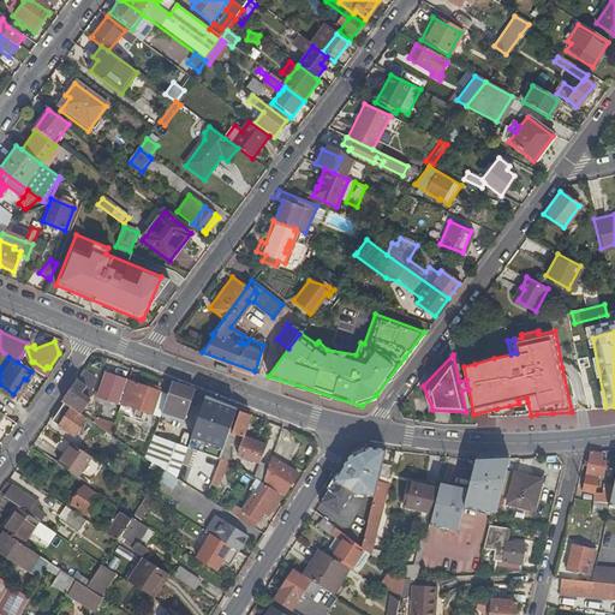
[(82,368),(60,399),(64,401),(81,412),(90,399),(82,393),(87,386),(90,389),(97,378),(82,368)]
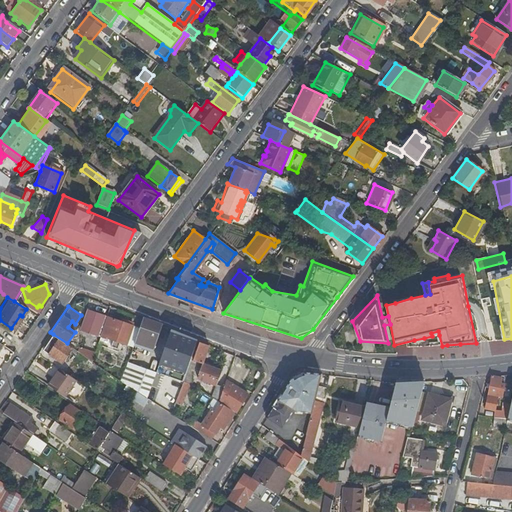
[(102,316),(86,310),(80,329),(96,334),(102,316)]
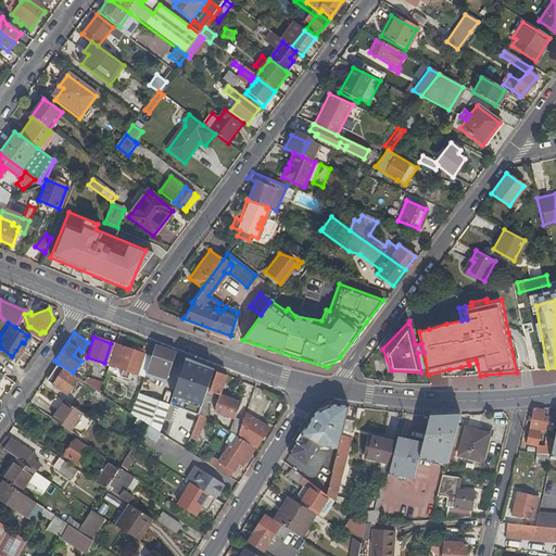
[(129,371),(141,376),(146,364),(149,355),(121,345),(114,366),(121,368),(118,375),(126,378),(129,371)]
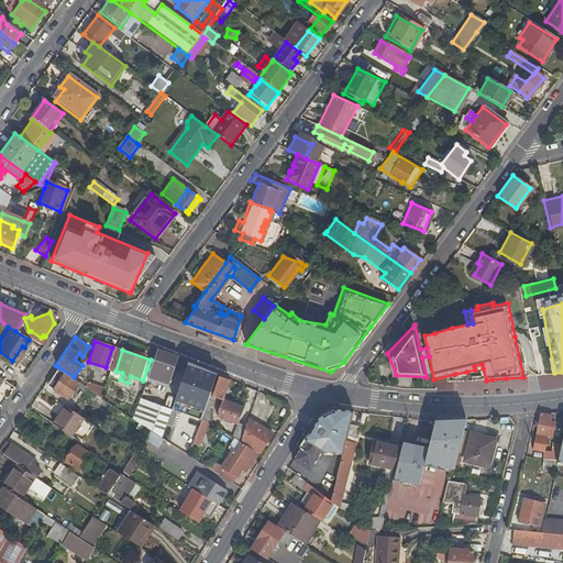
[(151,360),(147,368),(168,376),(166,384),(177,388),(186,362),(154,350),(151,360)]
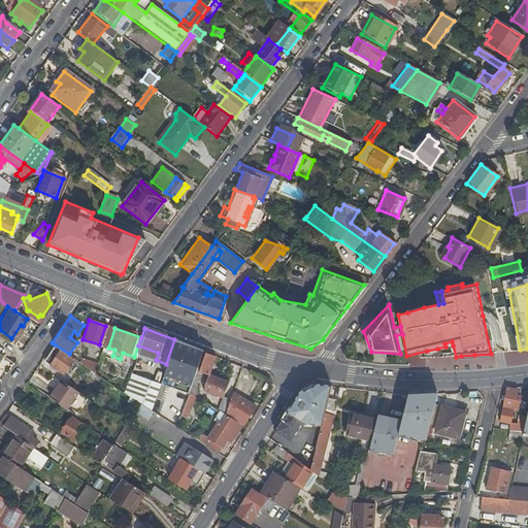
[(174,339),(166,364),(160,382),(159,384),(188,393),(189,389),(191,382),(196,368),(201,351),(174,339)]
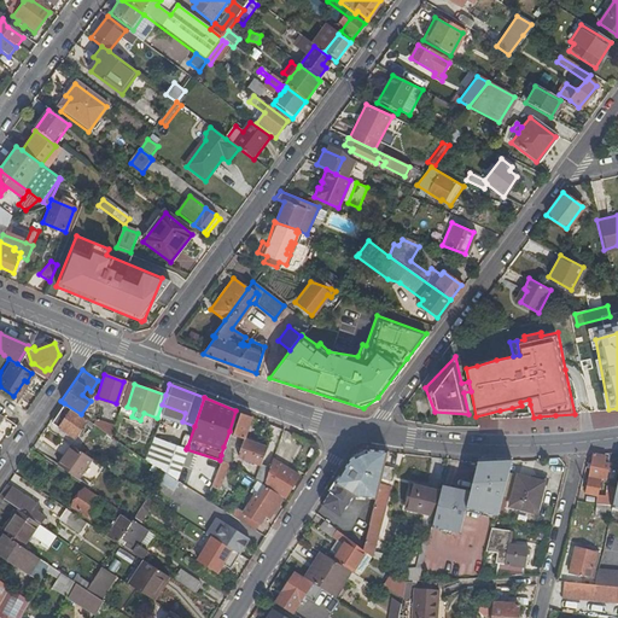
[(81,414),(64,403),(51,421),(75,437),(88,419),(81,414)]
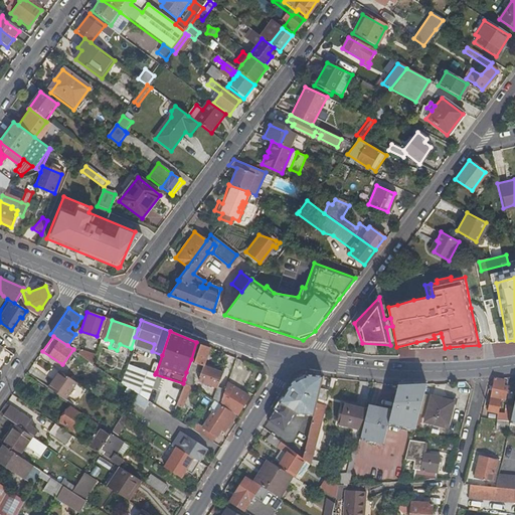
[(196,342),(191,359),(202,364),(209,347),(196,342)]
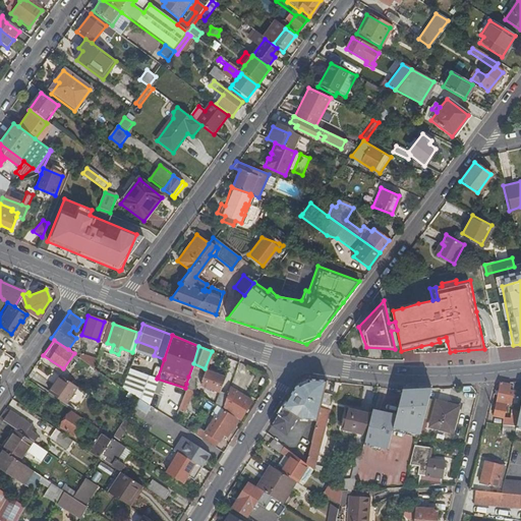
[(96,355),(79,350),(78,355),(93,365),(96,355)]
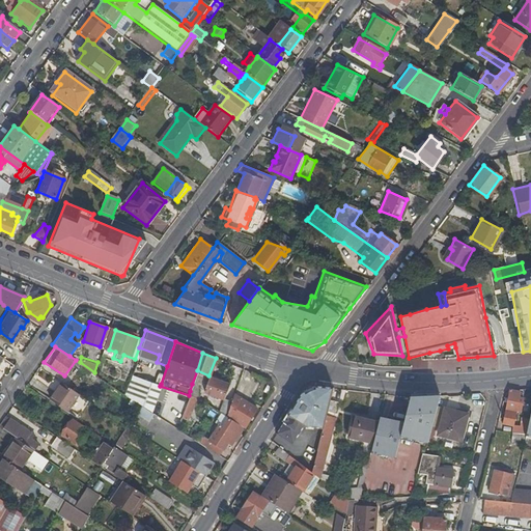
[(151,410),(160,386),(161,384),(131,372),(123,392),(141,403),(151,410)]
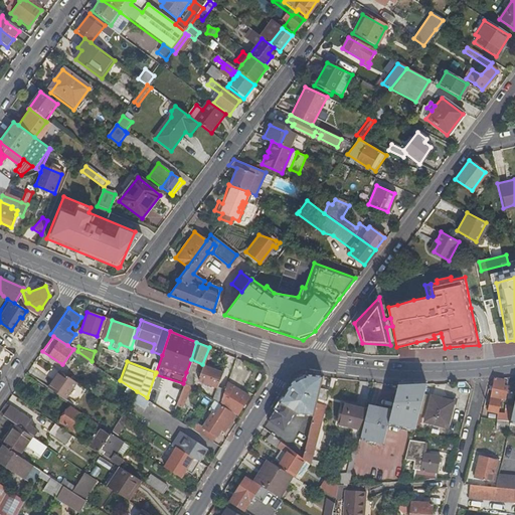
[(220,371),(202,364),(197,377),(203,380),(202,382),(210,386),(211,383),(215,385),(220,371)]
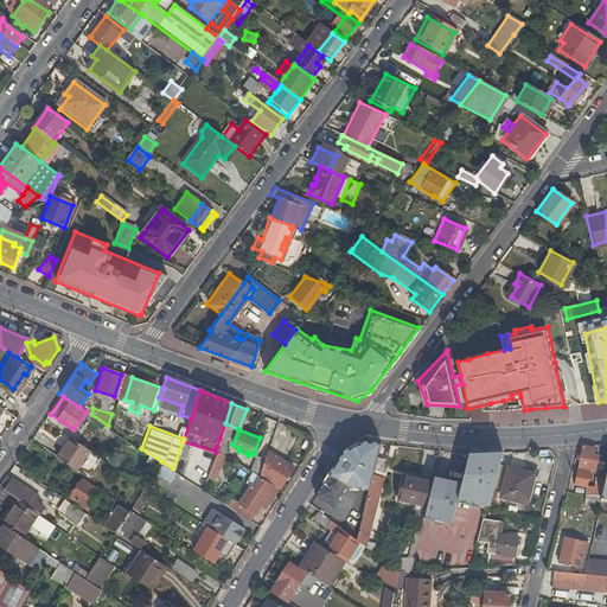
[(89,448),(69,435),(55,457),(75,470),(89,448)]
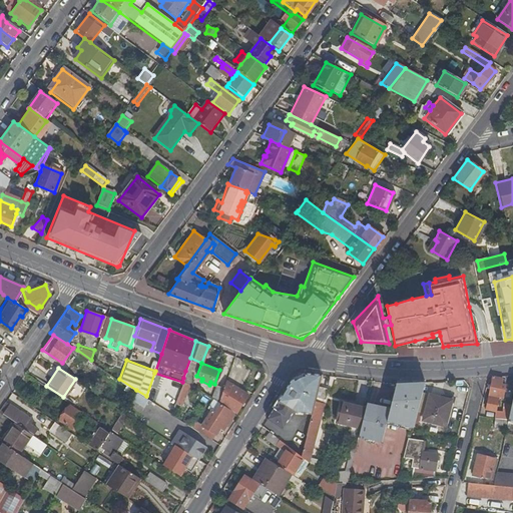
[(185,371),(183,378),(191,383),(193,384),(194,380),(193,379),(194,374),(185,371)]
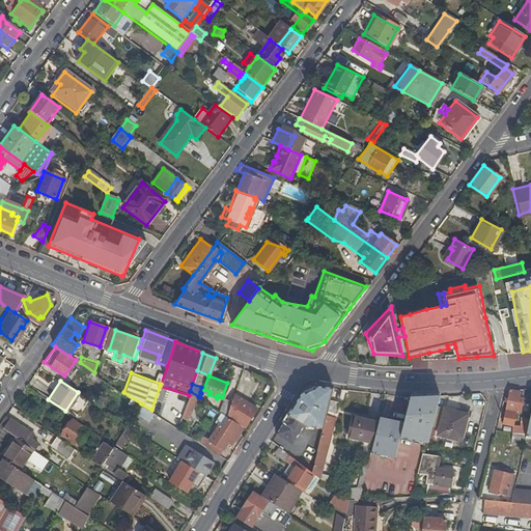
[(327,400),(330,387),(312,386),(301,391),(274,434),(290,447),(302,434),(299,431),(304,426),(319,431),(327,400)]
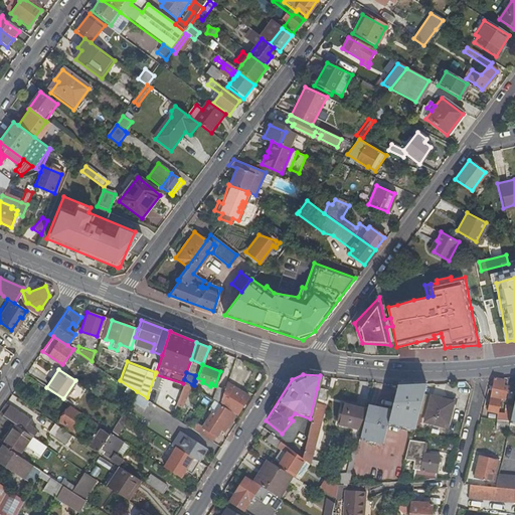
[(502,379),(493,377),(485,408),(494,410),(502,379)]
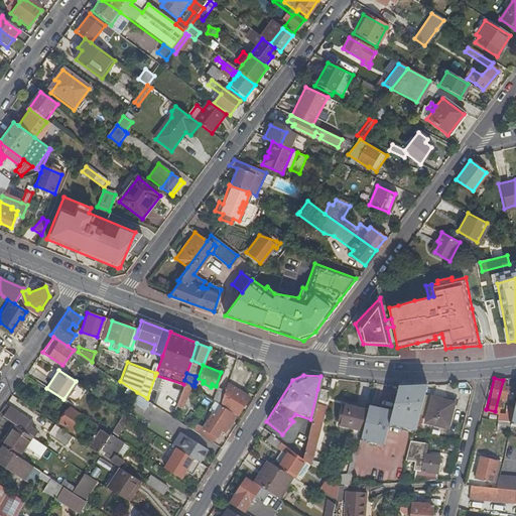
[(192,385),(184,380),(183,384),(176,403),(183,405),(189,387),(191,388),(192,385)]
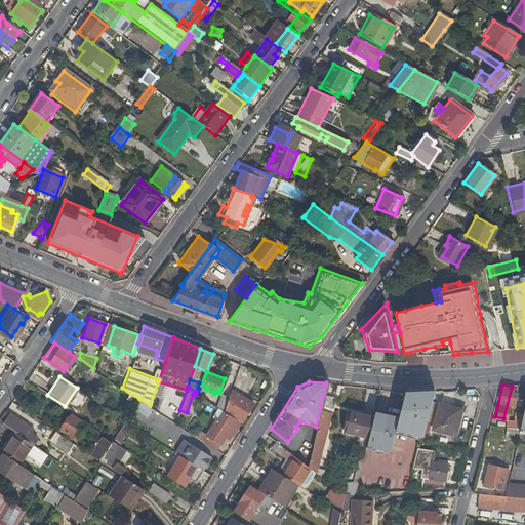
[(406,390),(402,390),(396,414),(392,431),(417,438),(418,435),(431,389),(406,390)]
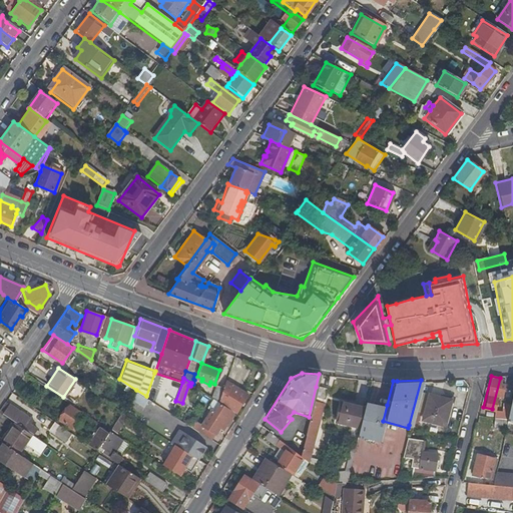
[(505,419),(504,422),(512,424),(512,383),(512,384),(508,406),(505,417),(505,419)]
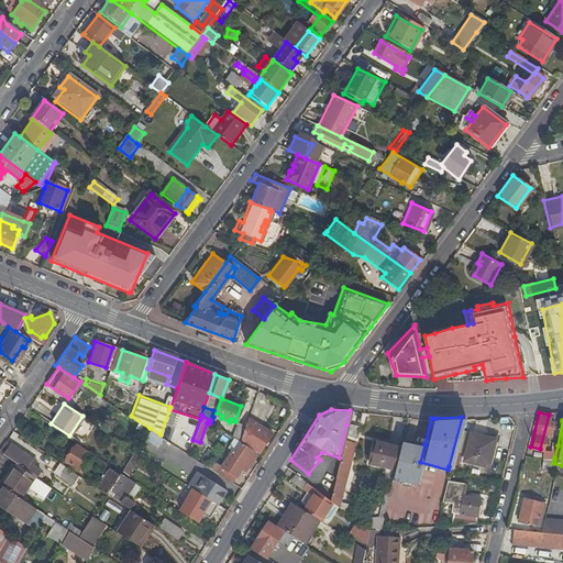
[(245,424),(235,421),(231,434),(240,440),(245,424)]
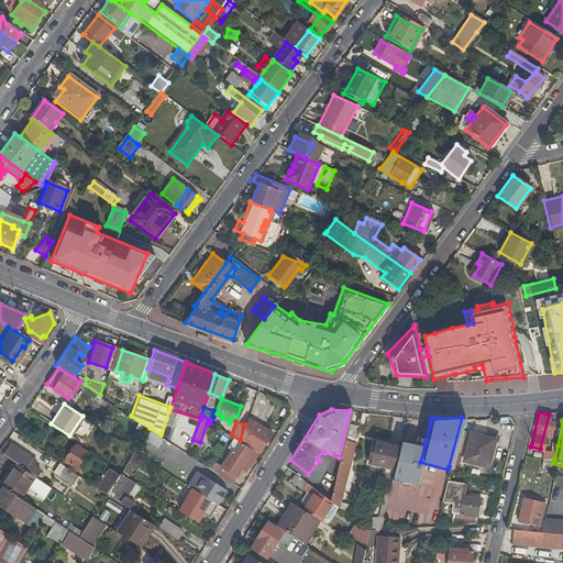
[(257,452),(258,452),(269,435),(246,421),(245,424),(240,440),(243,442),(257,452)]
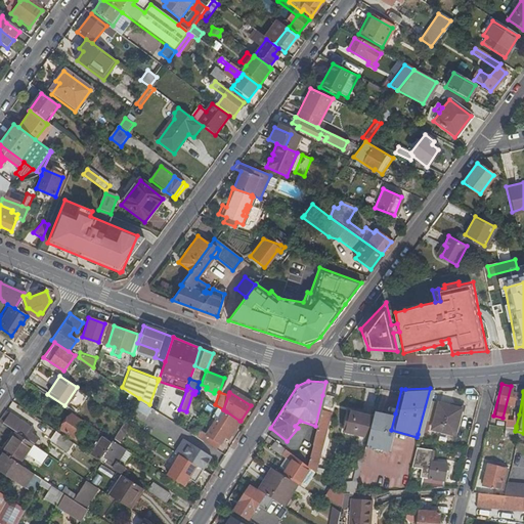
[(311,443),(305,465),(313,471),(313,472),(332,397),(322,395),(315,424),(311,443)]
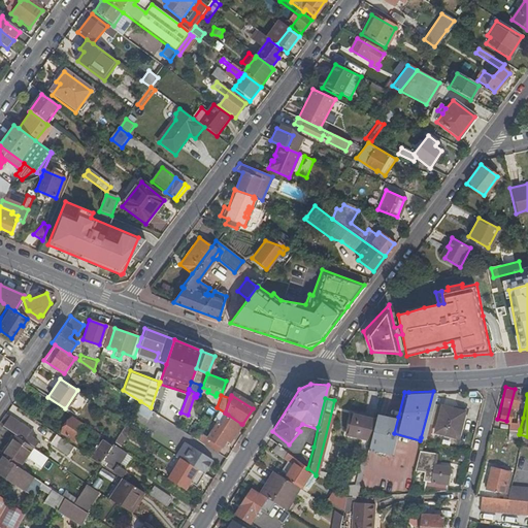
[(140,401),(135,408),(147,417),(153,409),(151,407),(140,401)]
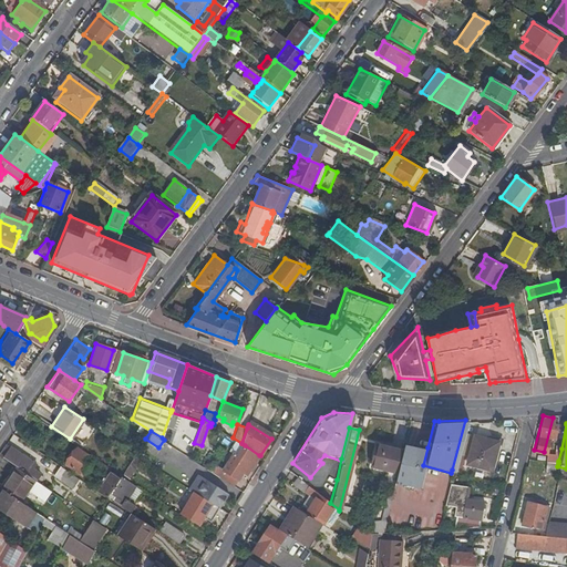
[(485,439),(473,435),(465,463),(491,470),(497,443),(485,440),(485,439)]
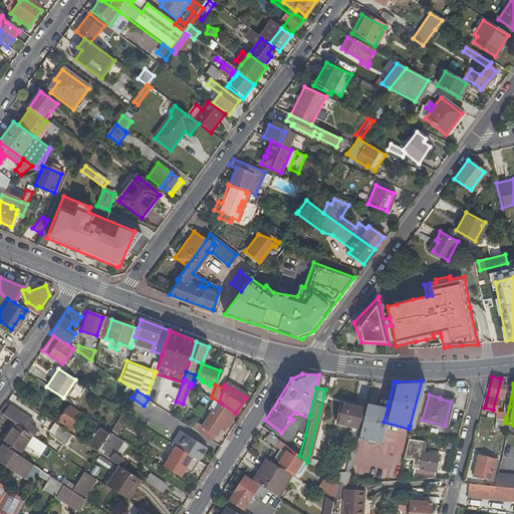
[(368,423),(370,416),(368,416),(371,402),(365,401),(364,408),(359,427),(357,435),(363,436),(366,423),(368,423)]
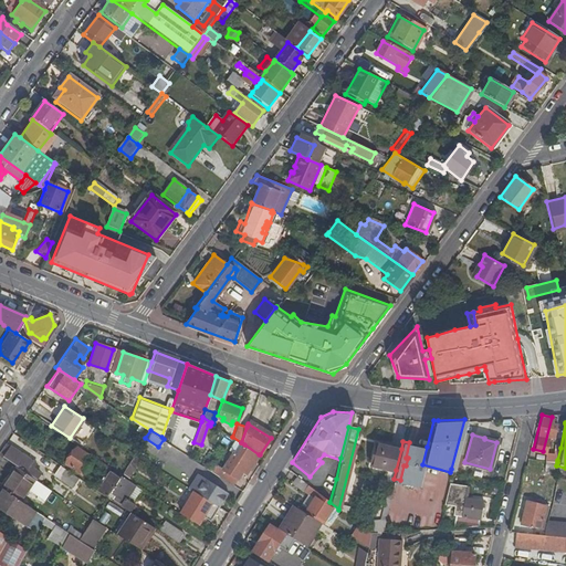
[(369,464),(396,470),(401,449),(375,442),(369,464)]
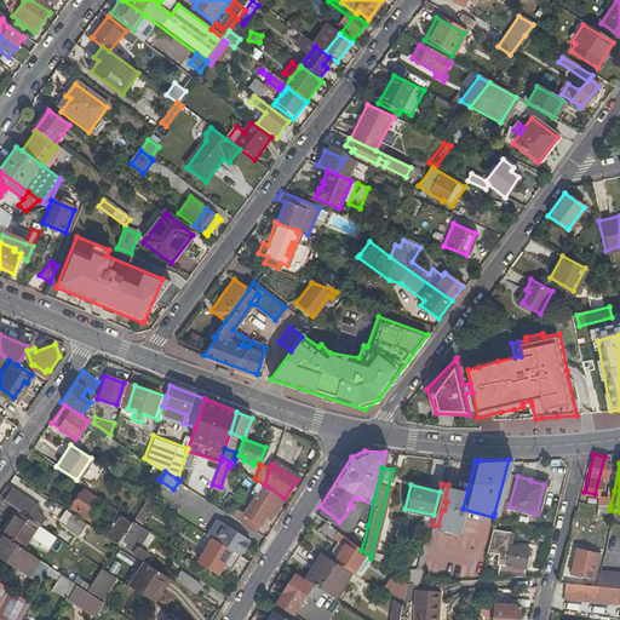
[(463,509),(468,489),(448,484),(445,501),(447,501),(445,510),(442,510),(438,526),(458,530),(463,509)]
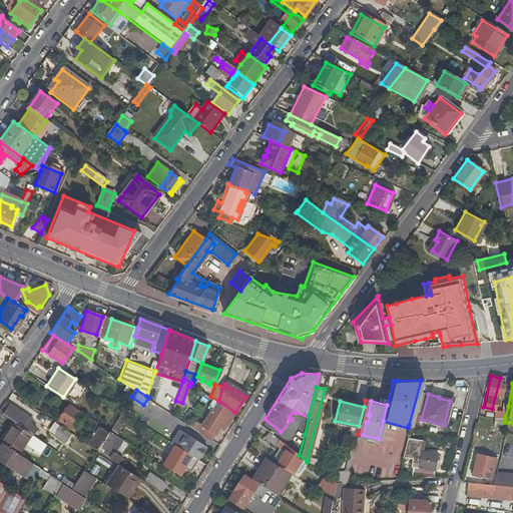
[(4,402),(0,407),(0,411),(26,429),(25,429),(32,433),(32,434),(36,429),(29,424),(32,420),(4,402)]
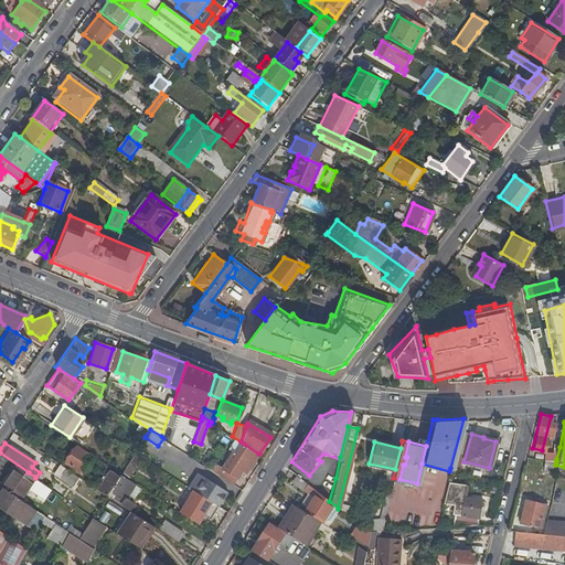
[(92,454),(75,443),(64,459),(81,469),(92,454)]
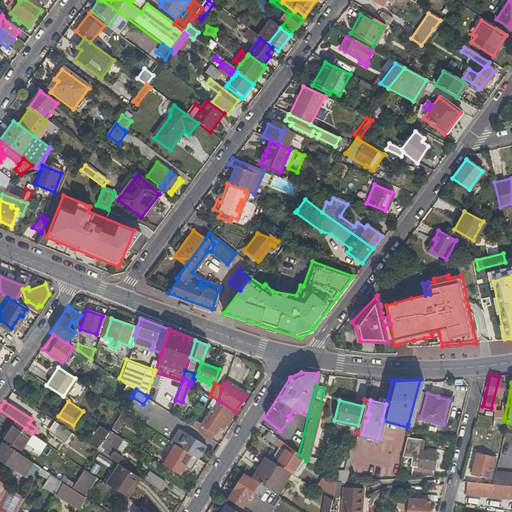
[(234,411),(221,402),(214,412),(221,417),(216,424),(222,428),(234,411)]
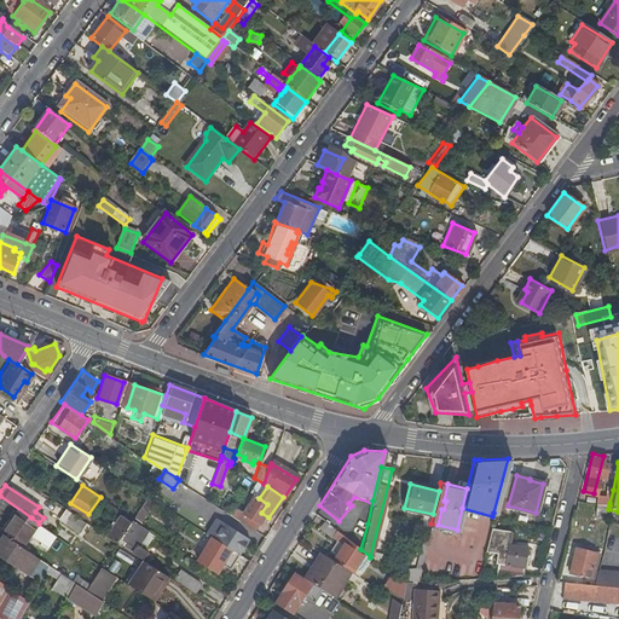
[(601,501),(609,503),(613,490),(605,489),(601,501)]
